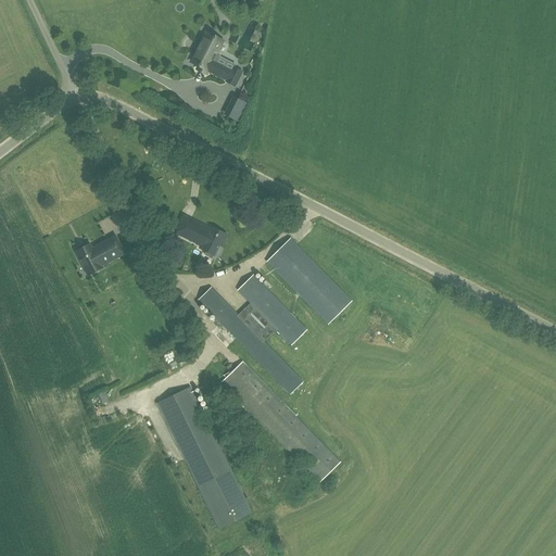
[(229,79),(238,84),(244,71),(237,66),(235,70),(219,62),(220,59),(217,57),(225,40),(209,32),(194,60),(202,64),(201,67),(209,72),(211,68),(215,71),(214,72),(222,75),(222,74),(230,78),(229,79)]
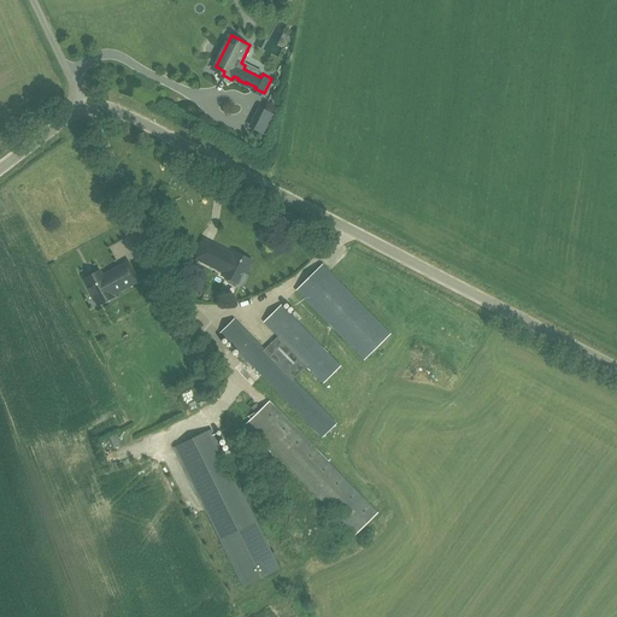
[(236,103),(231,116),(264,130),(269,117),(236,103)]
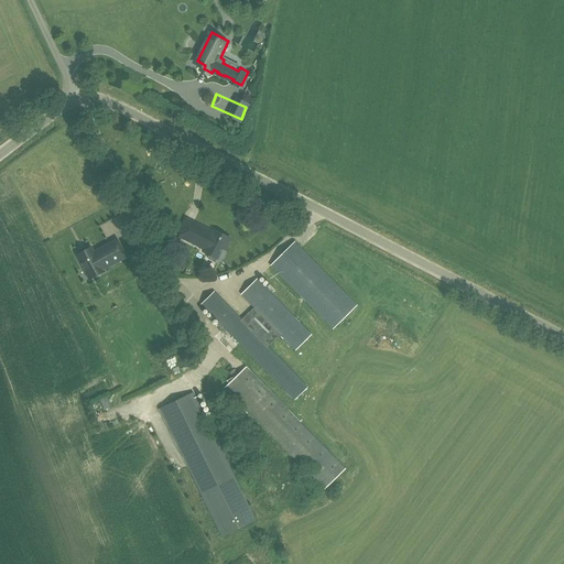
[(186,219),(179,235),(205,249),(203,251),(221,261),(226,252),(224,250),(230,238),(214,230),(212,235),(208,232),(209,231),(186,219)]
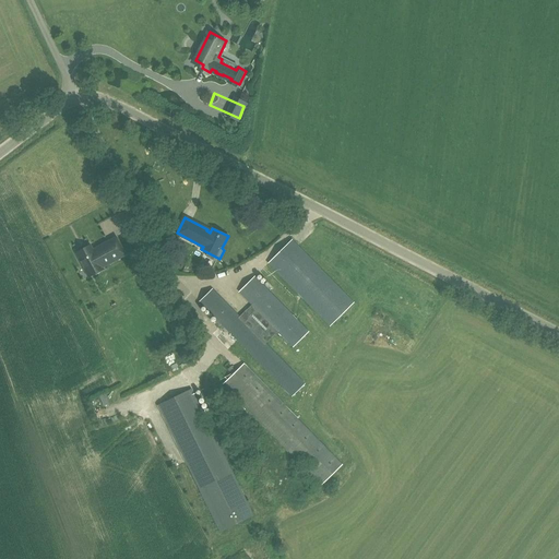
[(432,383),(293,240),(269,263),(330,325),(328,329),(331,332),(317,345),(402,431),(432,402),(424,392),(432,383)]
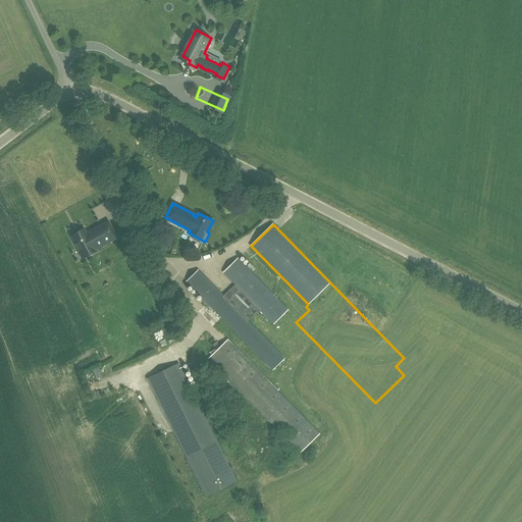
[(73,235),(70,237),(72,239),(73,238),(80,248),(86,250),(89,255),(96,251),(94,248),(109,240),(102,225),(87,233),(85,229),(82,230),(80,229),(76,228),(74,230),(73,232),(73,235)]
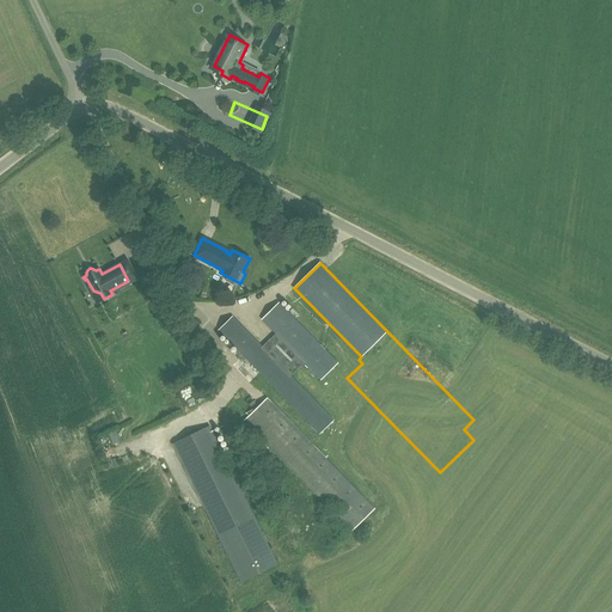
[(279,303),(261,319),(275,334),(320,380),(338,362),(279,303)]
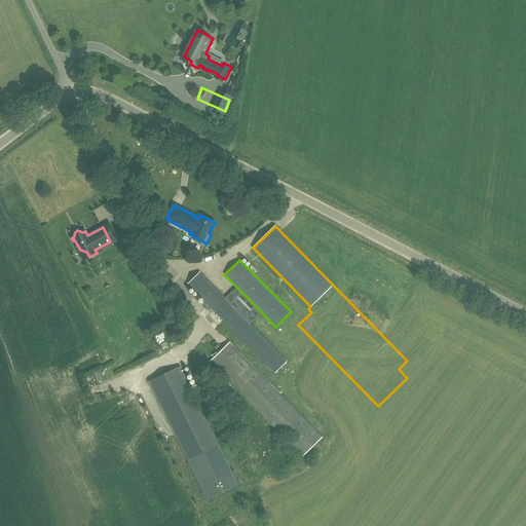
[(226,297),(200,271),(187,284),(274,373),(287,361),(251,323),(226,297)]
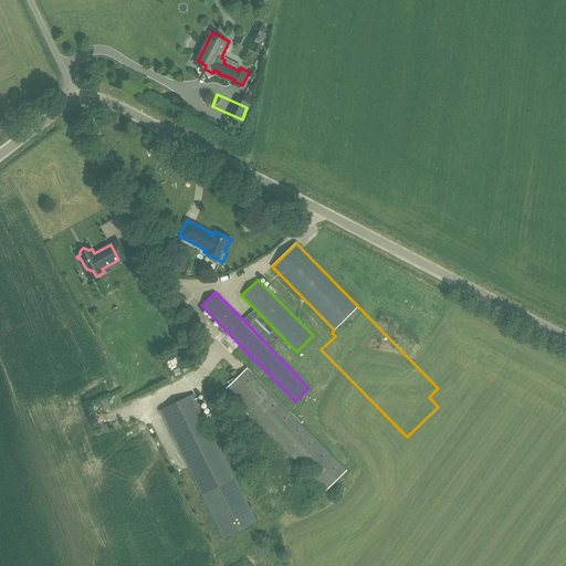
[(281,336),(254,308),(243,320),(270,347),(281,336)]
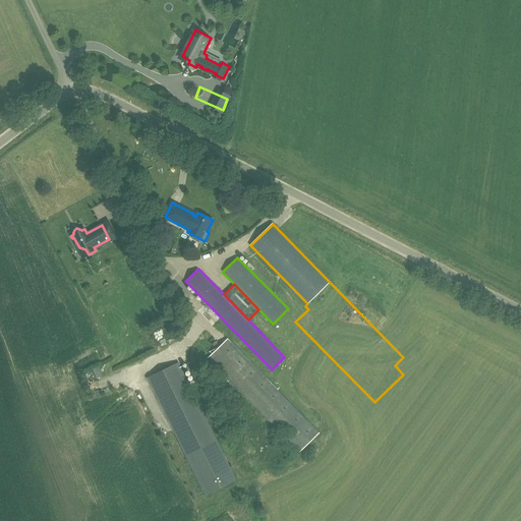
[(300,452),(319,432),(227,339),(209,358),(300,452)]
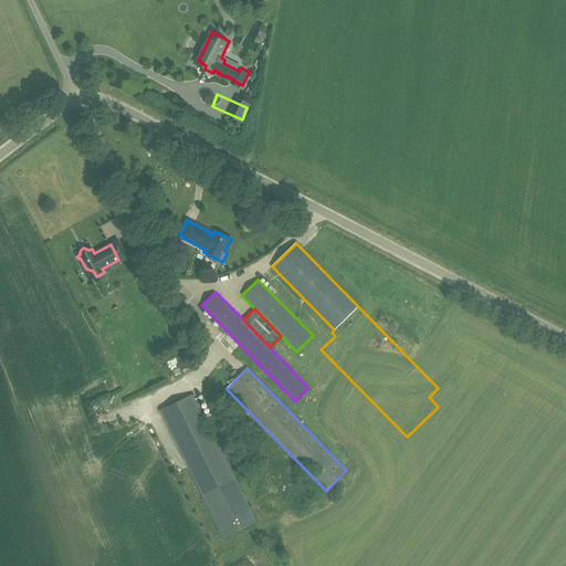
[(255,520),(192,396),(161,411),(223,536),(255,520)]
